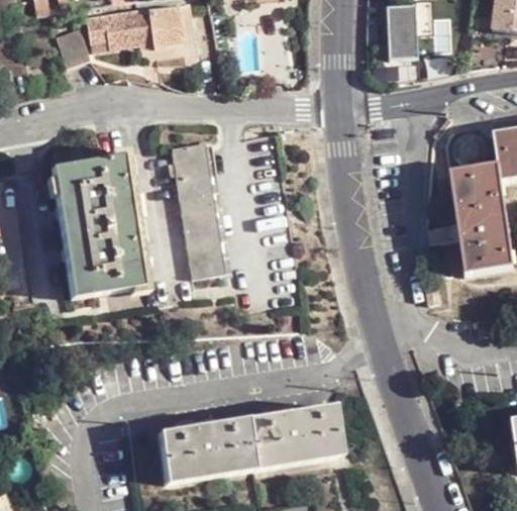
[(36,14),(43,13),(48,12),(45,0),(33,0),(36,14)]
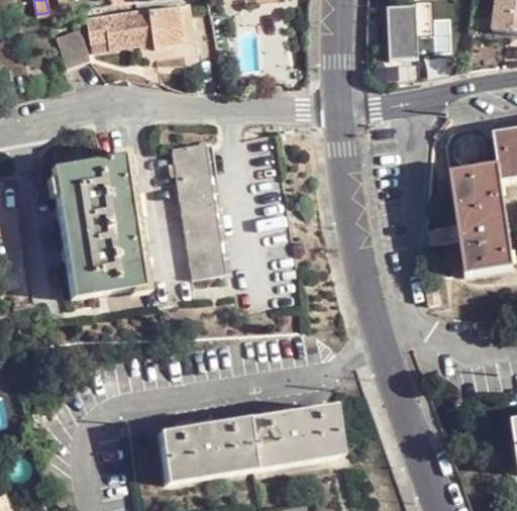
[(415,2),(386,3),(389,56),(418,54),(417,32),(433,30),(432,0),(415,0),(415,2)]
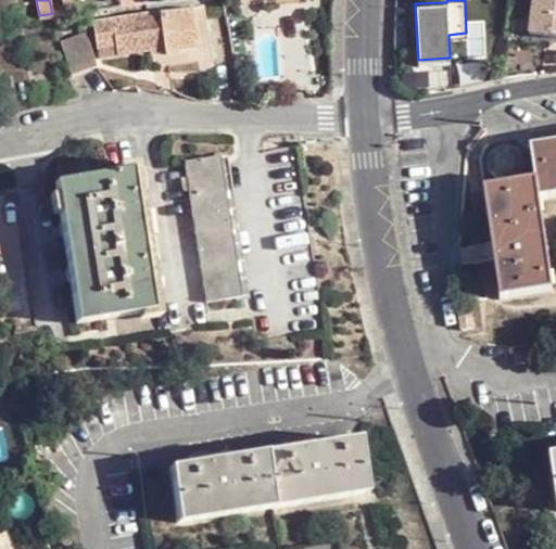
[(555,33),(555,0),(529,0),(527,30),(555,33)]
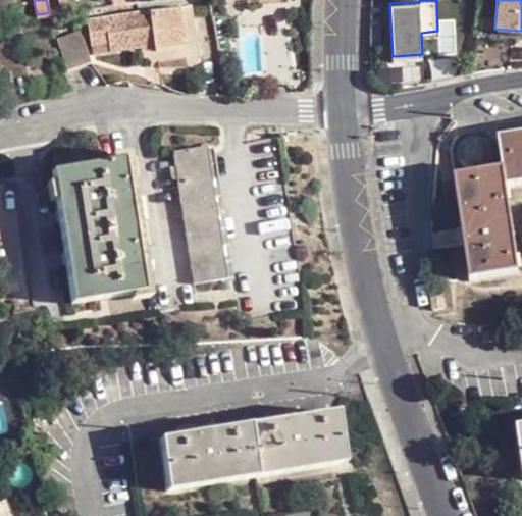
[(193,5),(179,7),(184,45),(185,54),(198,52),(193,5)]
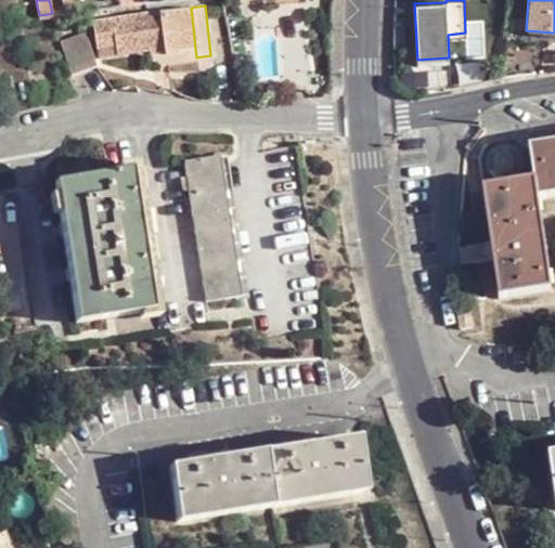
[(97,18),(99,42),(117,40),(118,48),(163,42),(165,51),(195,48),(191,8),(97,18)]
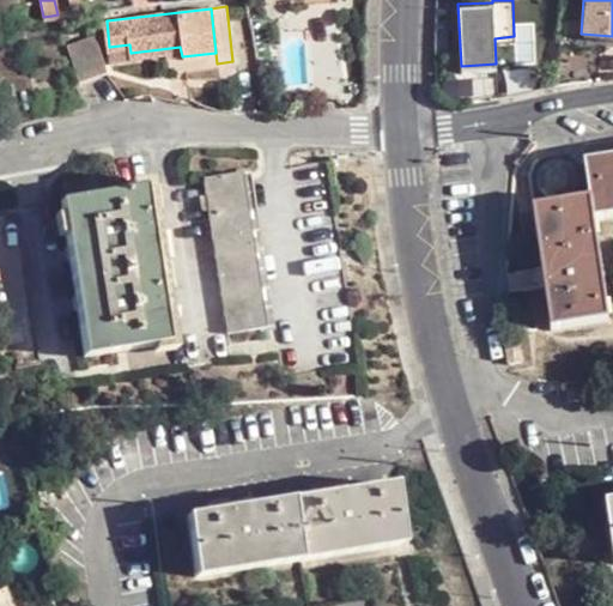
[(68,41),(78,77),(107,68),(97,32),(68,41)]
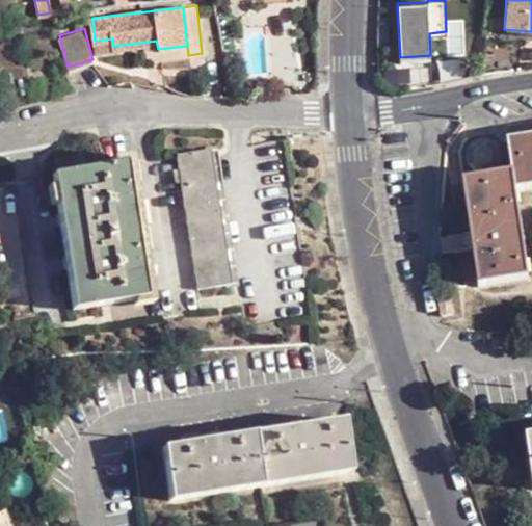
[(485,35),(481,72),(500,69),(503,36),(485,35)]
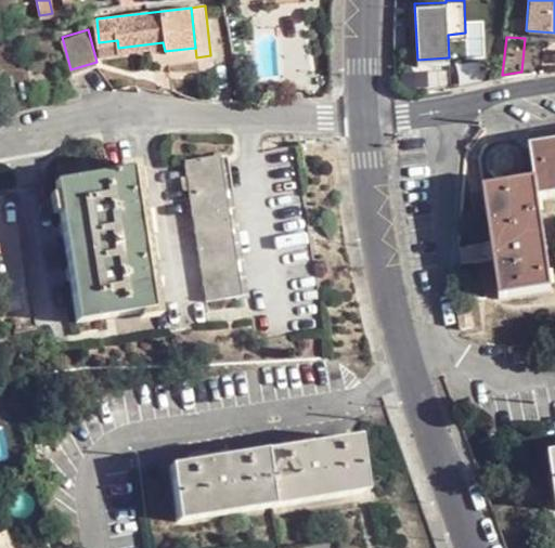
[(195,48),(165,51),(167,60),(196,57),(195,48)]
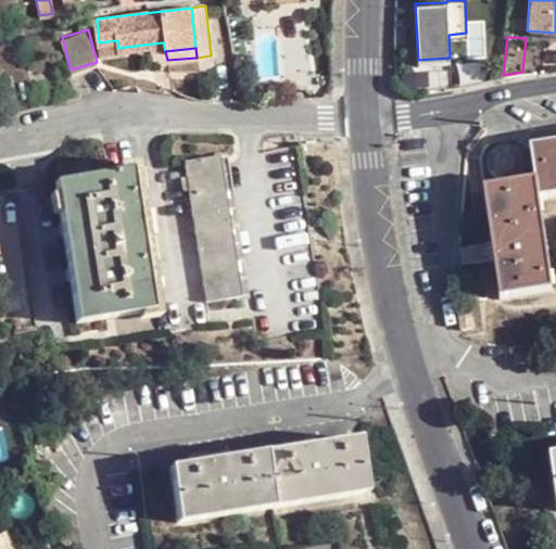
[(534,178),(539,196),(555,193),(555,139),(531,142),(534,178)]
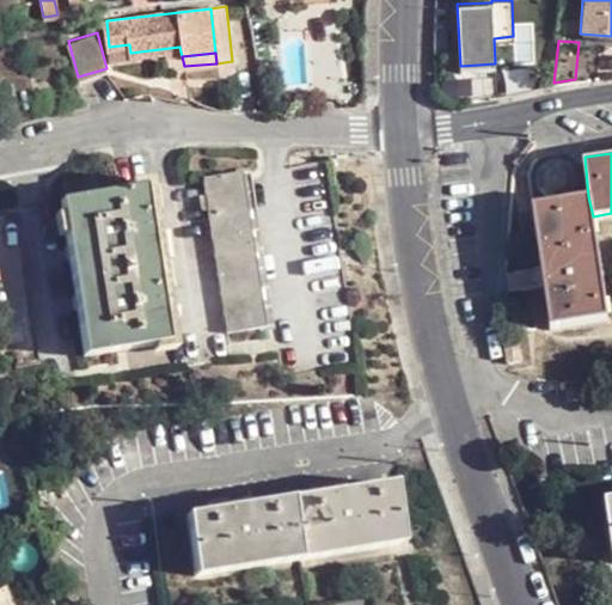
[(564,158),(562,156),(558,154),(556,154),(550,154),(545,157),(543,159),(540,162),(538,164),(537,170),(536,172),(536,177),(537,182),(539,185),(543,189),(545,191),(549,193),(554,194),(558,193),(563,191),(568,188),(570,187),(571,184),(574,179),(574,176),(574,170),(573,165),(571,163),(569,160),(567,158),(564,158)]
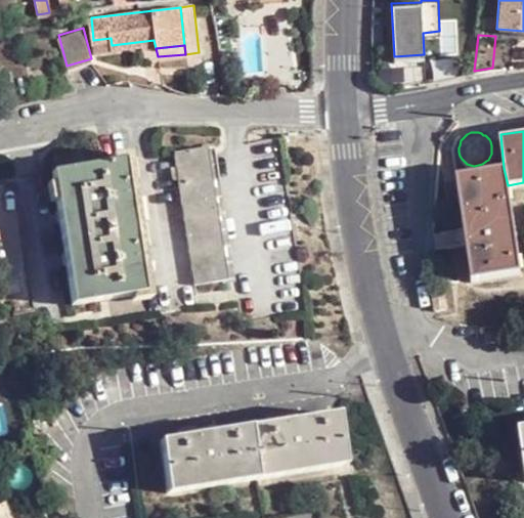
[(172,147),(192,281),(228,275),(207,141),(172,147)]
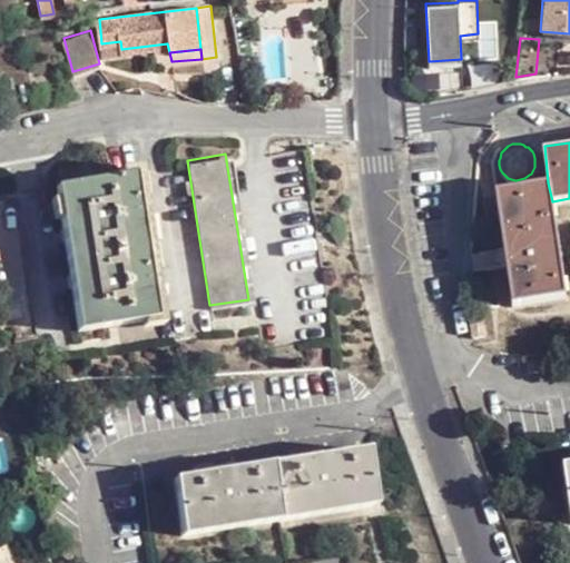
[(56,183),(78,326),(156,314),(133,169),(56,183)]
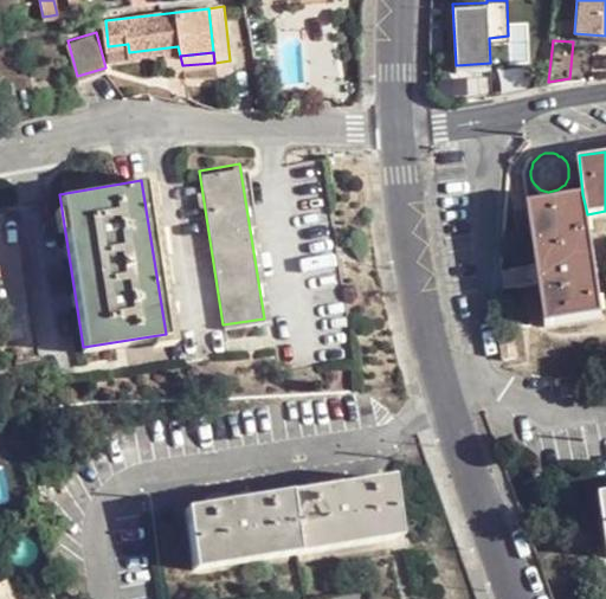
[(601,311),(587,214),(582,194),(524,203),(542,321),(601,311)]
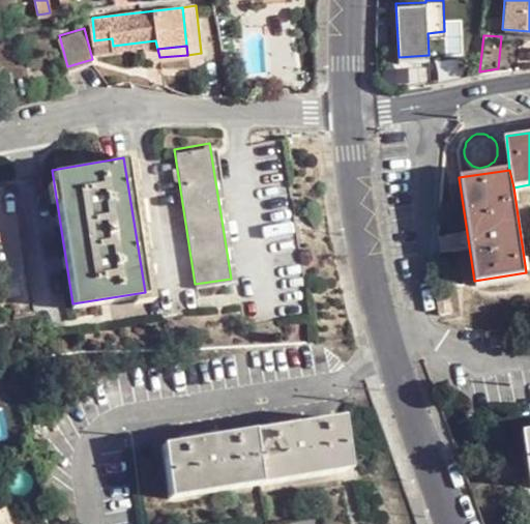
[(0,277),(9,313),(30,308),(0,192),(0,277)]
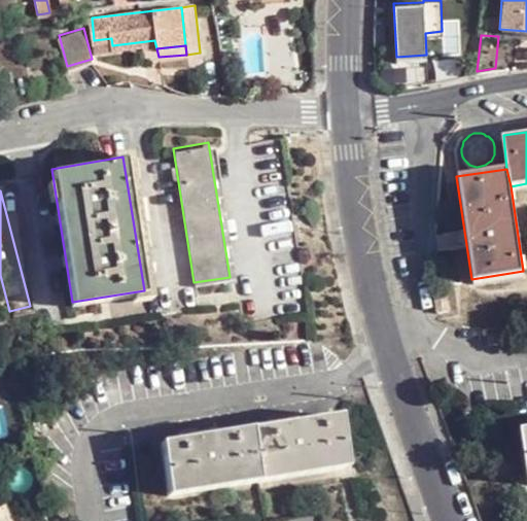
[(0,316),(0,335),(9,334),(7,316),(0,316)]
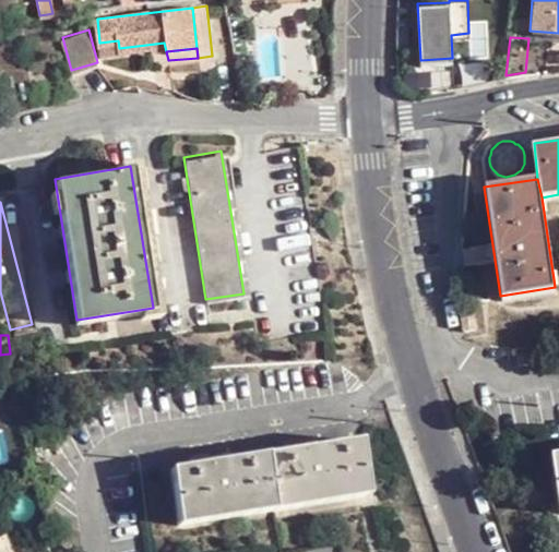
[(168,463),(177,520),(366,490),(357,434),(168,463)]
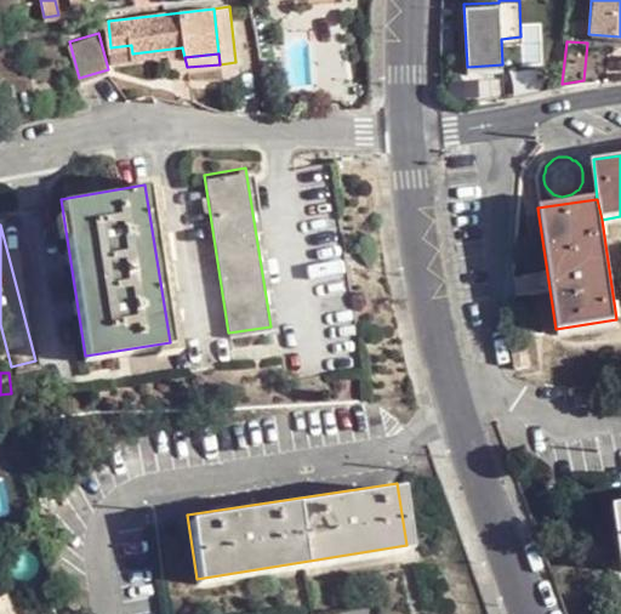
[(0,613),(15,613),(1,585),(0,585),(0,613)]
